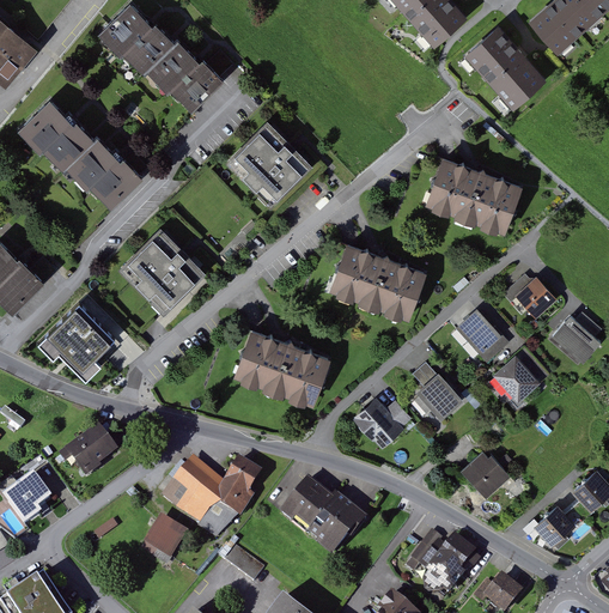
[(66,0),(48,0),(24,29),(35,38),(58,11),(66,0)]
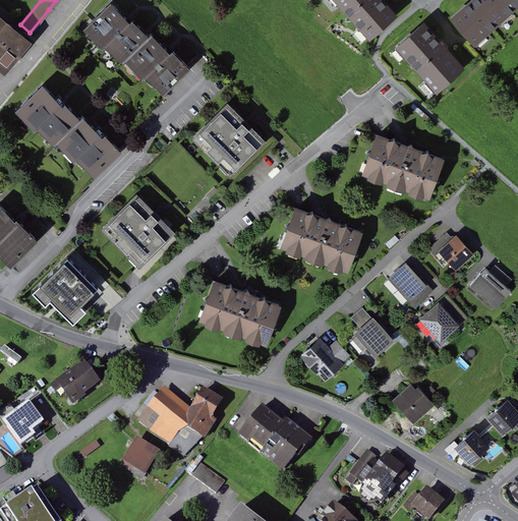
[(119,61),(122,58),(139,76),(141,73),(159,92),(173,79),(187,65),(186,63),(191,59),(196,54),(184,42),(175,50),(169,45),(166,48),(148,30),(146,32),(131,16),(129,15),(126,17),(108,0),(107,0),(80,25),(99,45),(102,42),(119,61)]
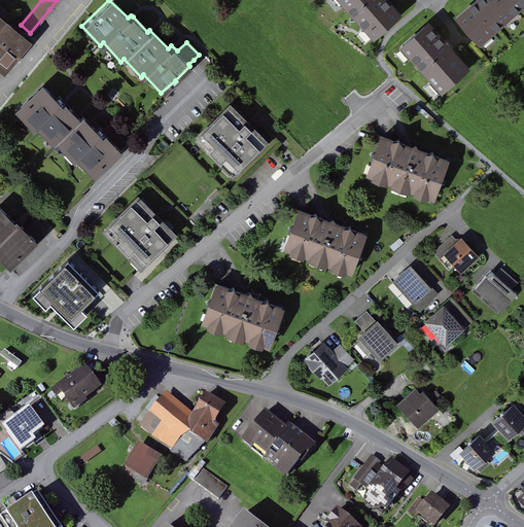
[(410,0),(360,0),(388,29),(414,4),(410,0)]
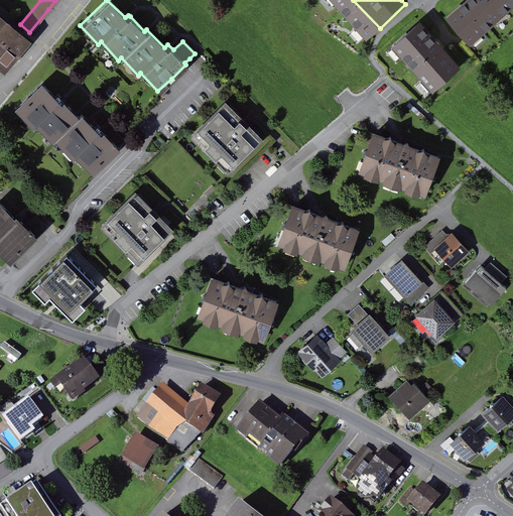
[(512,0),(469,0),(461,8),(486,35),(512,10),(512,0)]
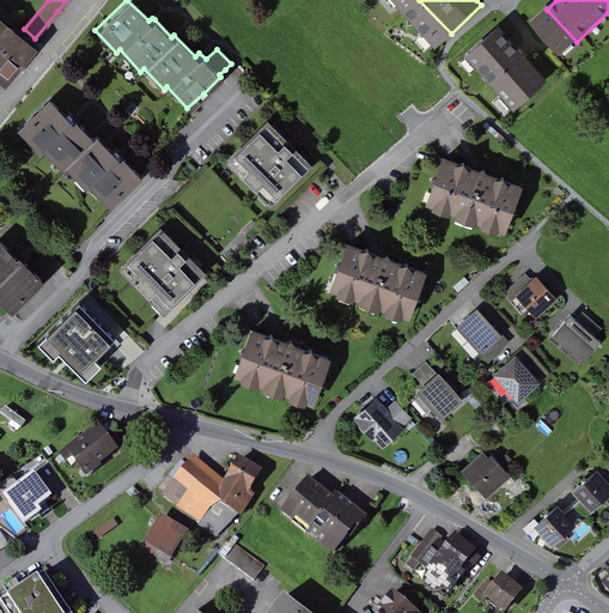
[(510,16),(482,42),(535,98),(562,72),(510,16)]
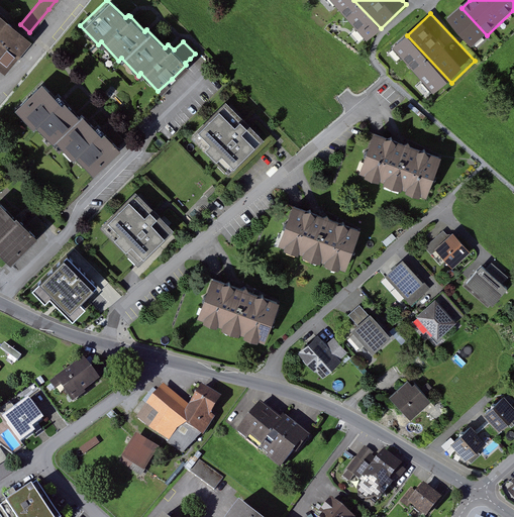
[(0,67),(2,69),(15,54),(27,38),(3,18),(0,16),(0,67)]
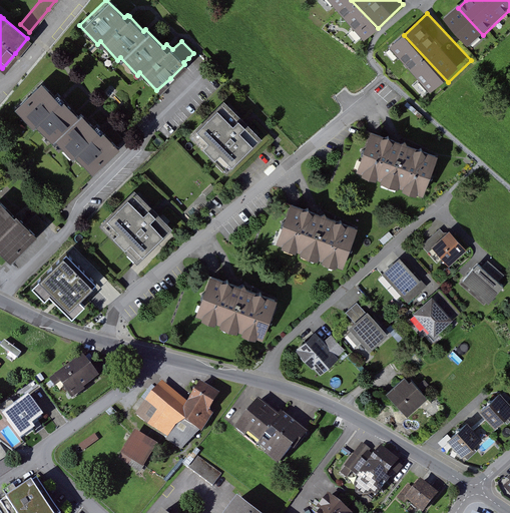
[(54,145),(56,143),(74,162),(77,160),(90,171),(94,168),(106,158),(117,147),(104,132),(102,134),(95,128),(83,115),(81,117),(65,101),(62,105),(58,101),(39,82),(12,110),(31,129),(35,126),(54,145)]
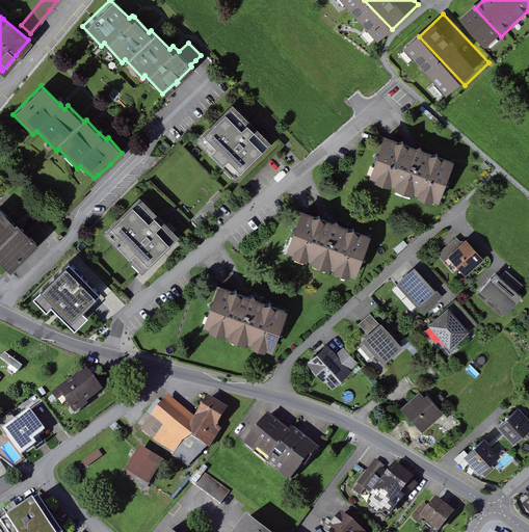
[(206,151),(237,180),(272,143),(250,123),(232,105),(196,142),(206,151)]
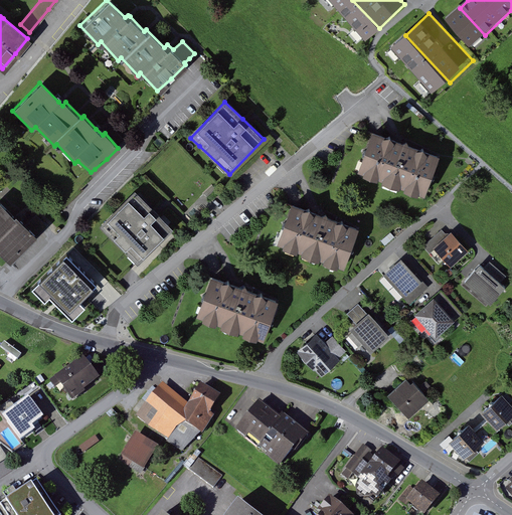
[(376,135),(371,133),(357,171),(420,194),(435,156),(395,142),(376,135)]
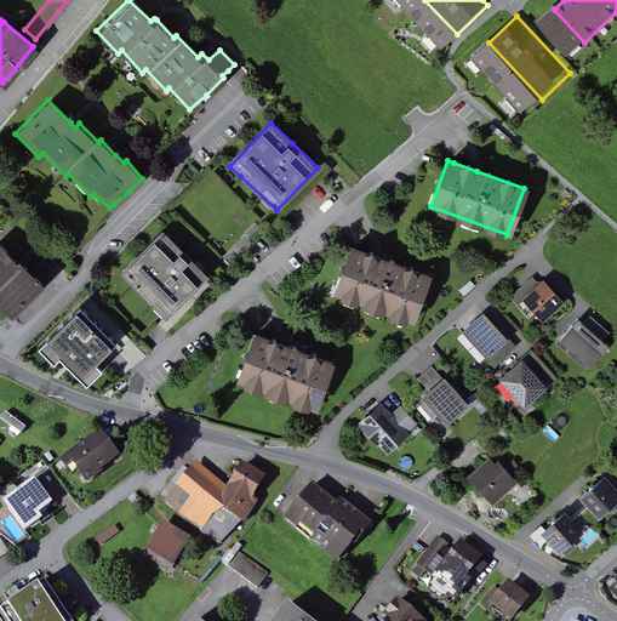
[(118,271),(163,314),(204,273),(183,254),(159,229),(118,271)]
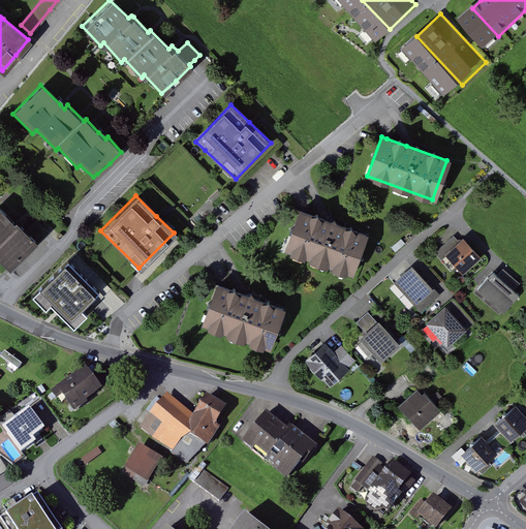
[(0,259),(7,268),(25,251),(47,230),(34,218),(24,228),(17,221),(12,217),(9,220),(0,211),(0,259)]
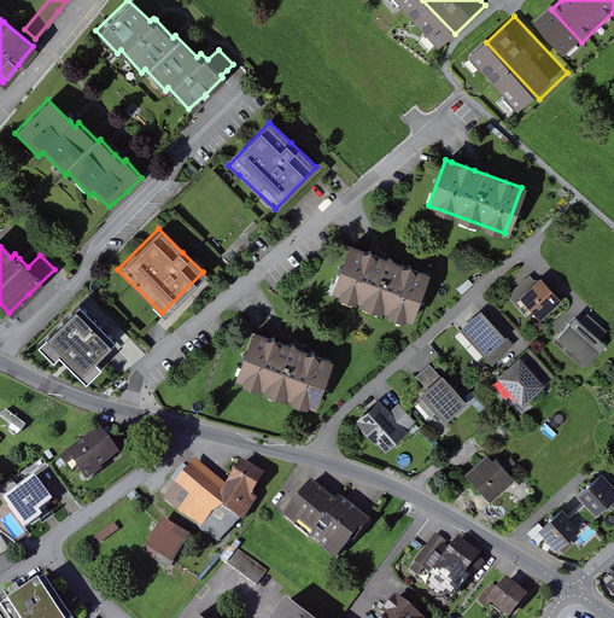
[(358,251),(350,248),(333,295),(413,322),(430,277),(378,258),(358,251)]
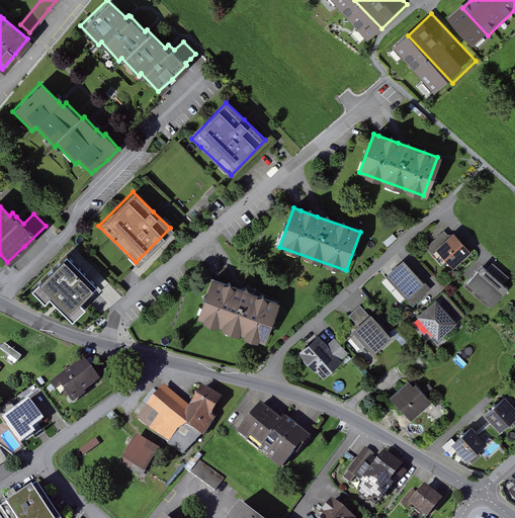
[(436,252),(453,269),(470,252),(454,235),(436,252)]
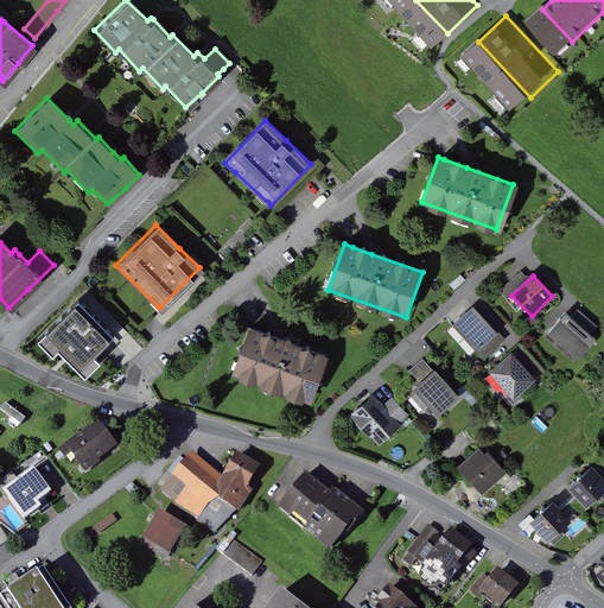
[(113,331),(75,295),(32,339),(51,356),(57,350),(82,375),(99,359),(91,352),(113,331)]
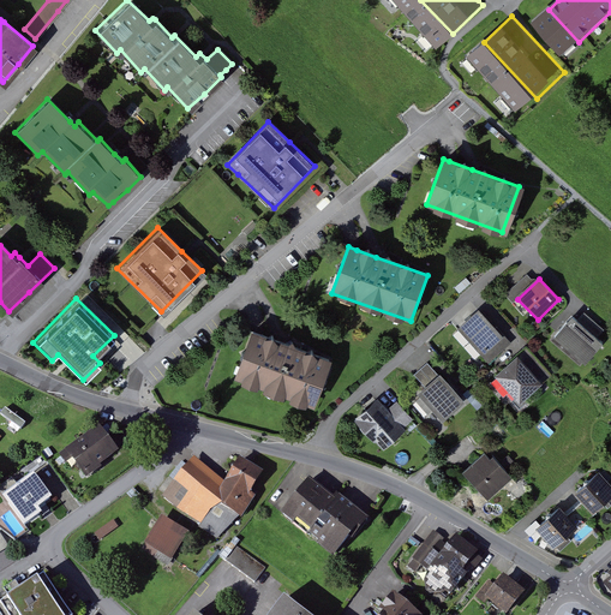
[(457,330),(487,363),(509,342),(479,310),(457,330)]
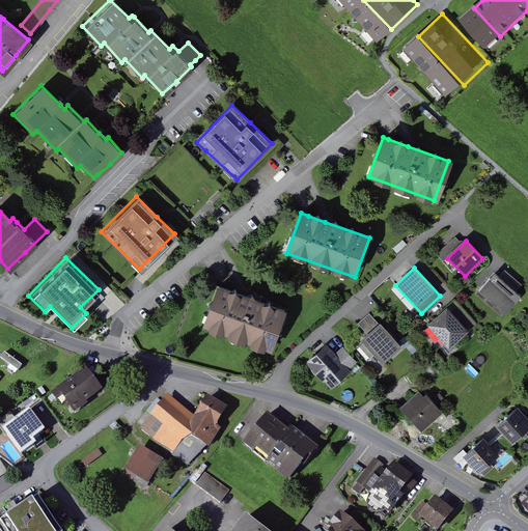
[(478,292),(505,315),(522,297),(494,274),(478,292)]
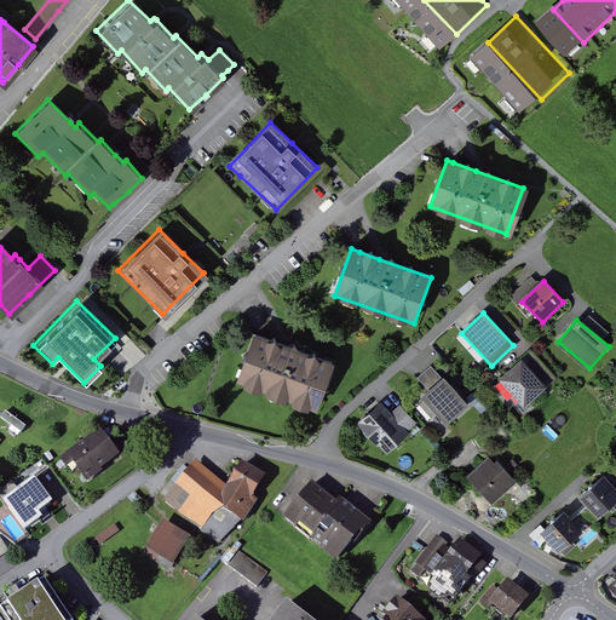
[(260,339),(252,336),(235,383),(315,411),(332,365),(280,345),(260,339)]
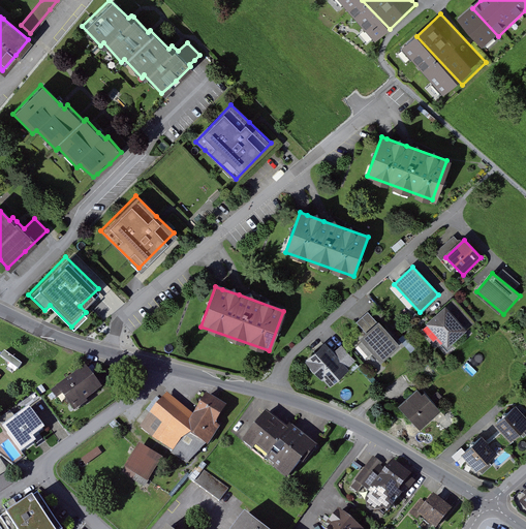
[(427,325),(447,348),(465,332),(445,309),(427,325)]
